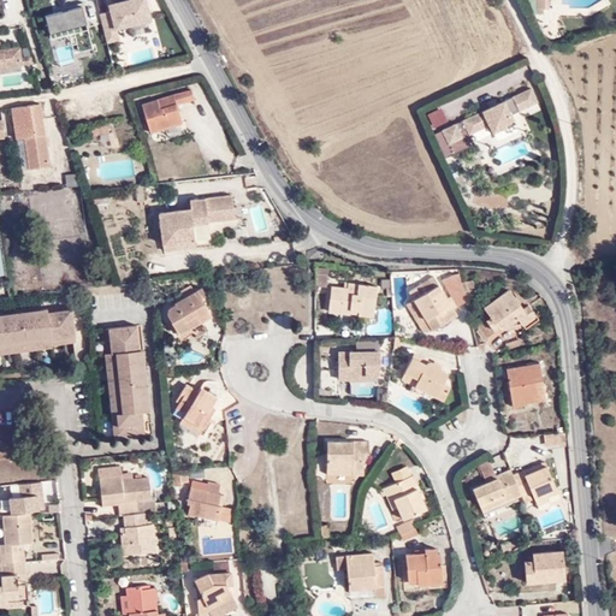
[(150,21),(144,0),(134,0),(108,7),(111,13),(100,17),(107,43),(118,41),(116,30),(150,21)]
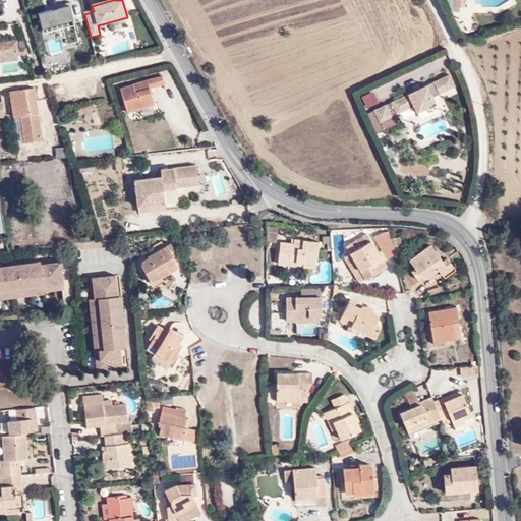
[(463,0),(455,0),(455,13),(459,13),(459,9),(464,9),(463,0)]
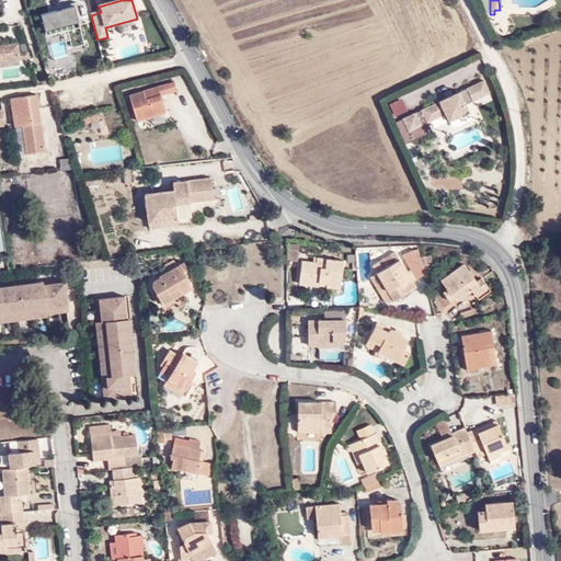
[(61,10),(39,15),(44,33),(66,26),(71,48),(84,45),(79,26),(81,26),(75,3),(60,8),(61,10)]
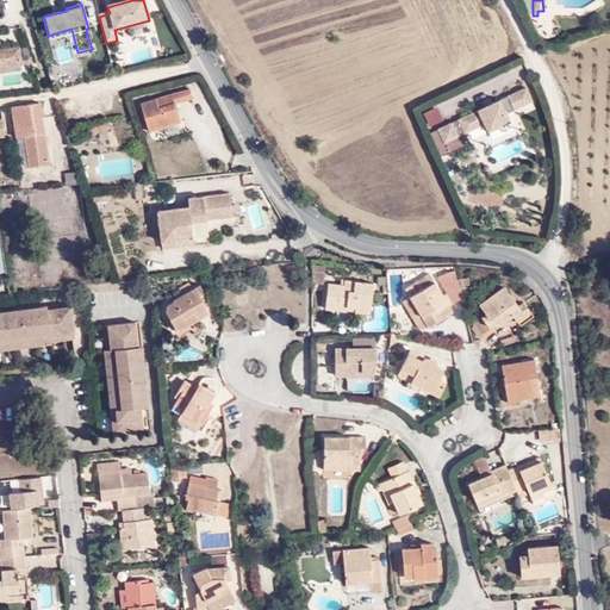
[(0,73),(0,74),(0,73),(0,66),(14,64),(23,63),(22,57),(20,47),(0,49),(0,73)]
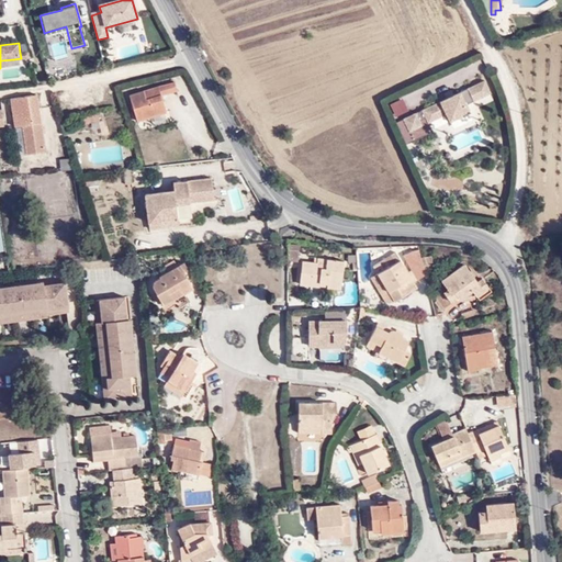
[(479,56),(398,89),(403,98),(388,104),(391,112),(485,74),(479,56)]
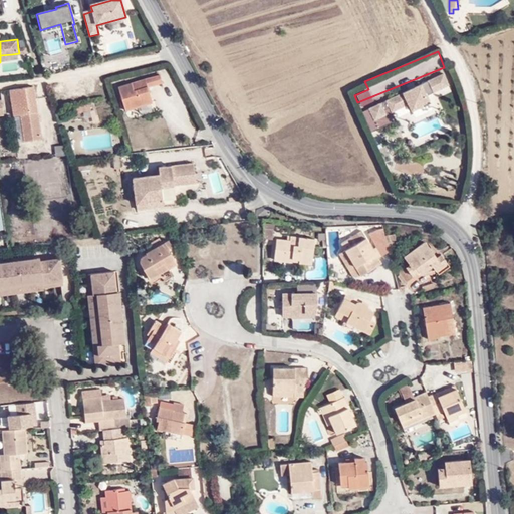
[(444,75),(387,100),(391,112),(407,105),(412,112),(431,103),(428,95),(449,86),(444,75)]
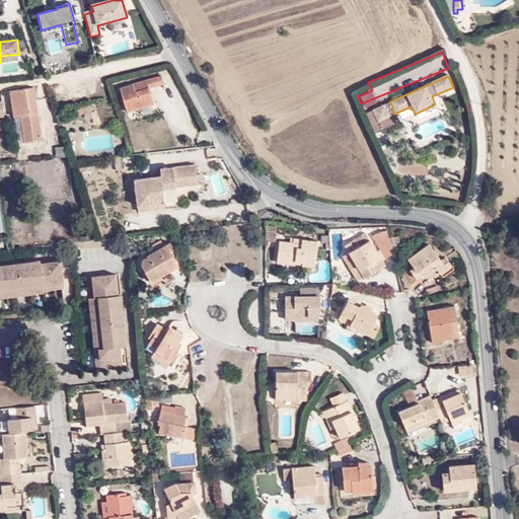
[(164,85),(161,77),(121,89),(128,114),(155,105),(150,89),(164,85)]
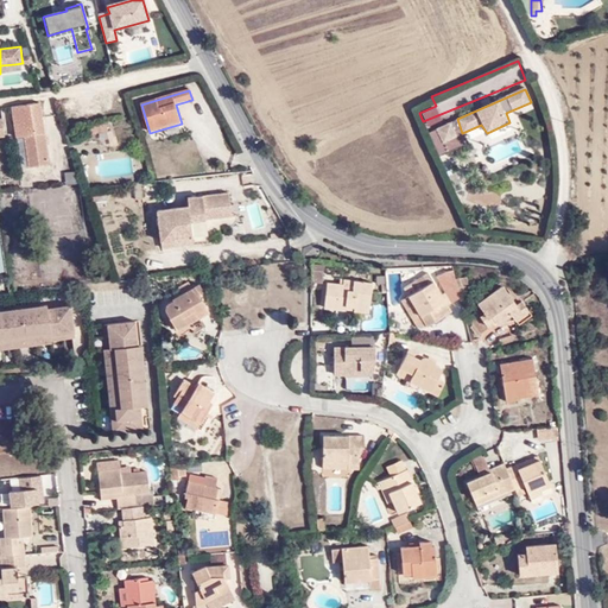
[(18,140),(27,139),(32,169),(51,165),(42,105),(13,109),(18,140)]
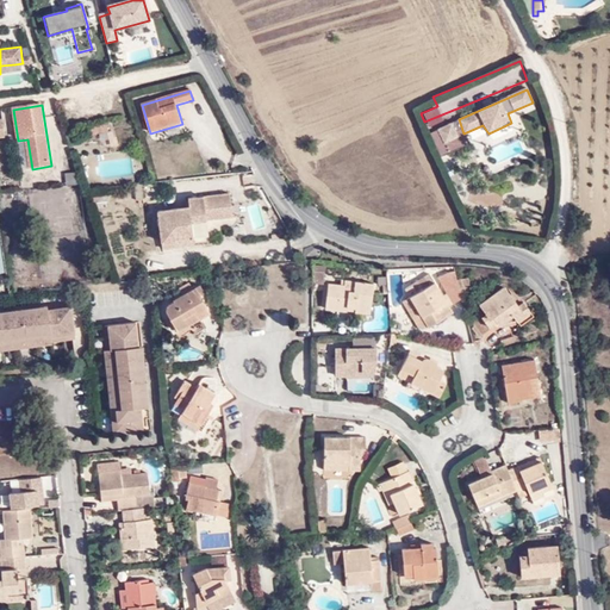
[(450,123),(436,130),(444,144),(458,137),(450,123)]
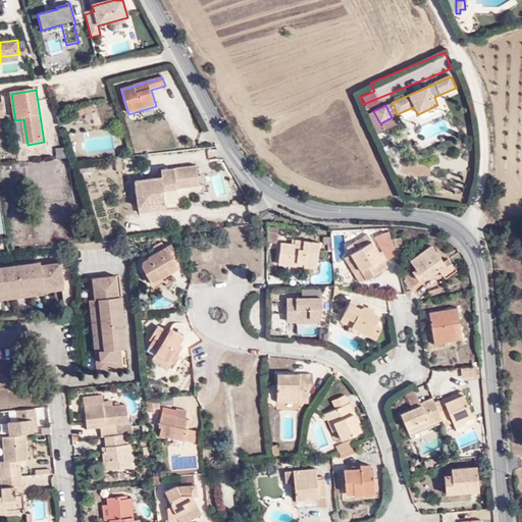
[(86,114),(94,113),(92,106),(83,108),(84,115),(86,114)]
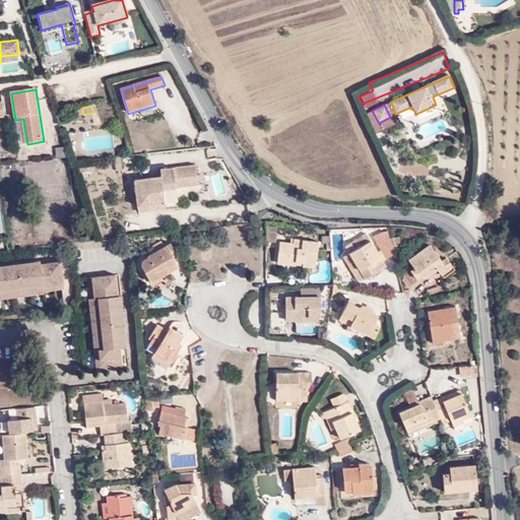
[(74,117),(83,115),(82,108),(73,110),(74,117)]
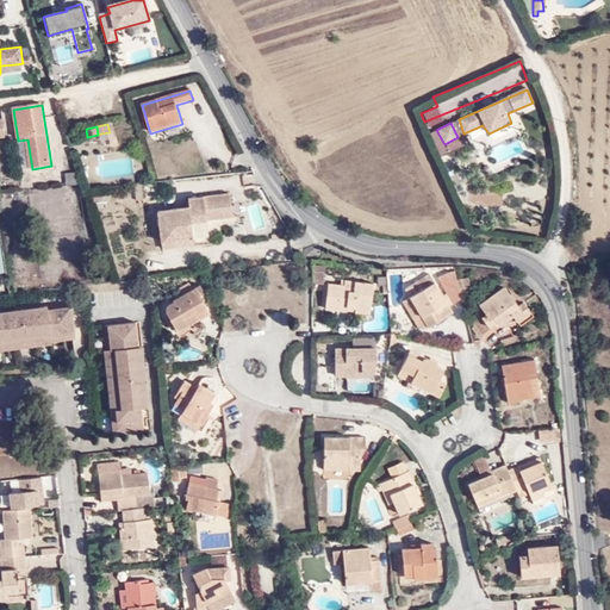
[(80,188),(79,174),(67,175),(68,190),(80,188)]
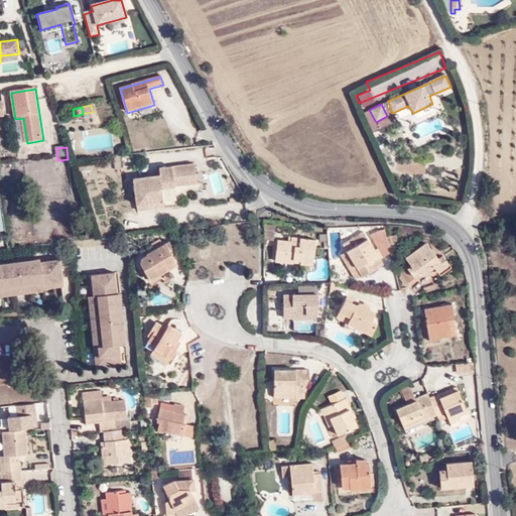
[(174,187),(197,184),(195,165),(161,169),(161,175),(135,179),(138,206),(165,203),(176,201),(174,187)]
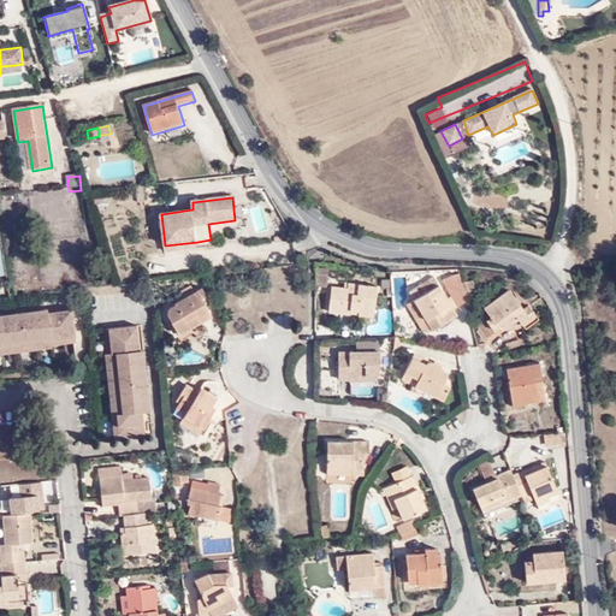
[(197,242),(165,246),(165,252),(197,247),(197,242)]
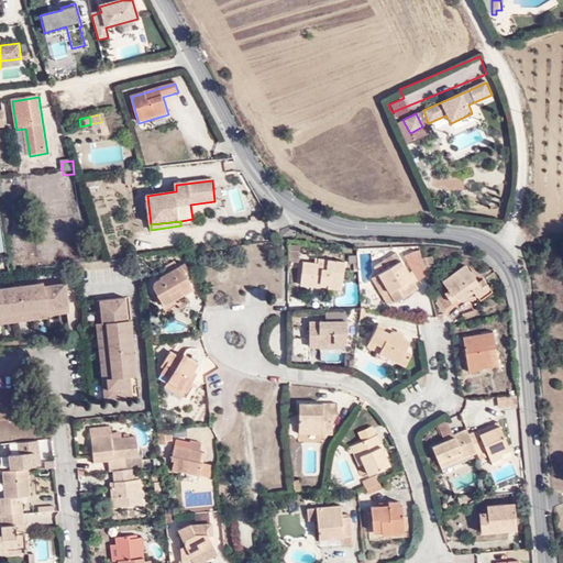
[(299,245),(287,243),(287,260),(297,261),(299,245)]
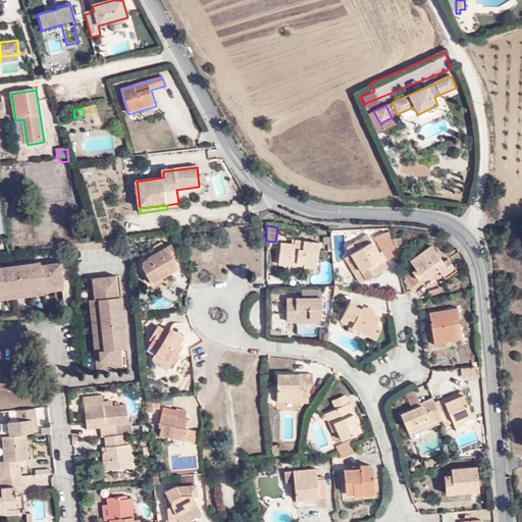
[(378,254),(367,236),(347,249),(351,256),(345,260),(358,280),(366,281),(387,268),(383,263),(386,261),(383,258),(393,253),(387,233),(381,236),(375,239),(381,252),(378,254)]
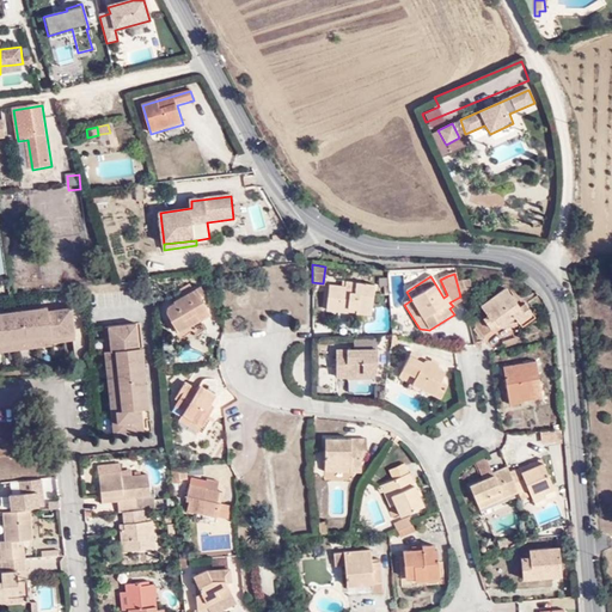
[(354,314),(368,317),(373,286),(342,280),(341,287),(328,285),(323,308),(344,313),(346,307),(354,310),(354,314)]
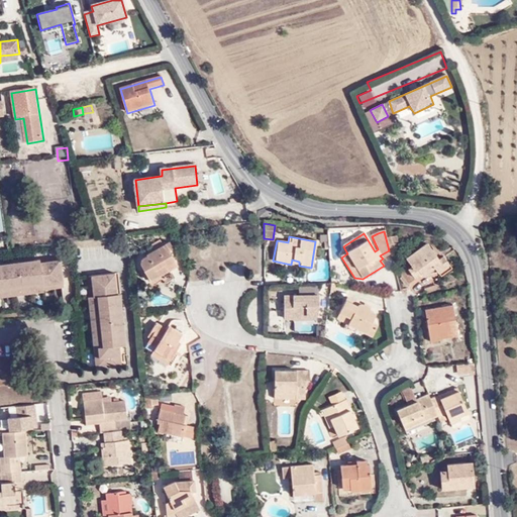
[(176,263),(180,261),(172,245),(138,264),(149,283),(167,274),(169,277),(180,271),(176,263)]
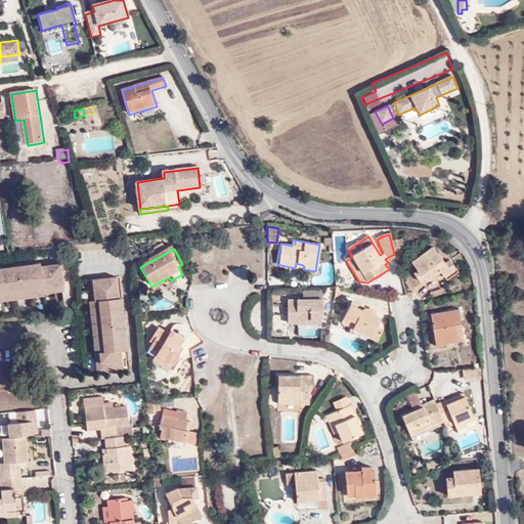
[(426,287),(445,282),(457,275),(451,267),(450,265),(445,267),(435,254),(412,268),(418,276),(406,285),(413,296),(426,287)]
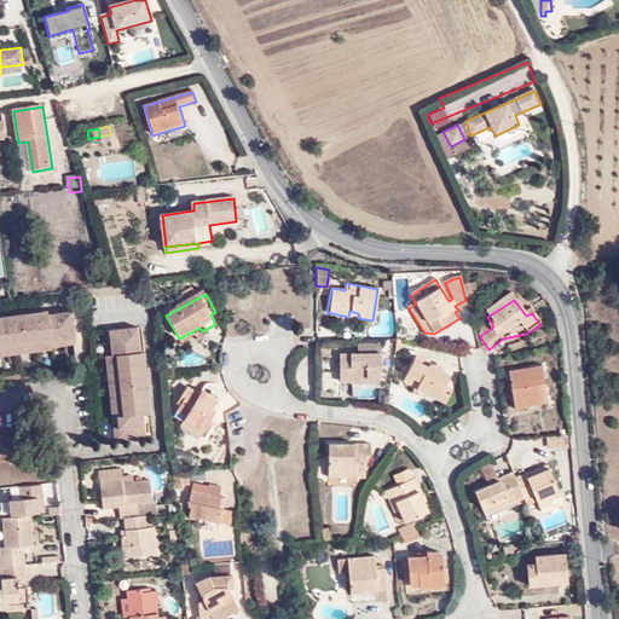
[(0,327),(48,320),(48,319),(47,314),(0,320),(0,327)]
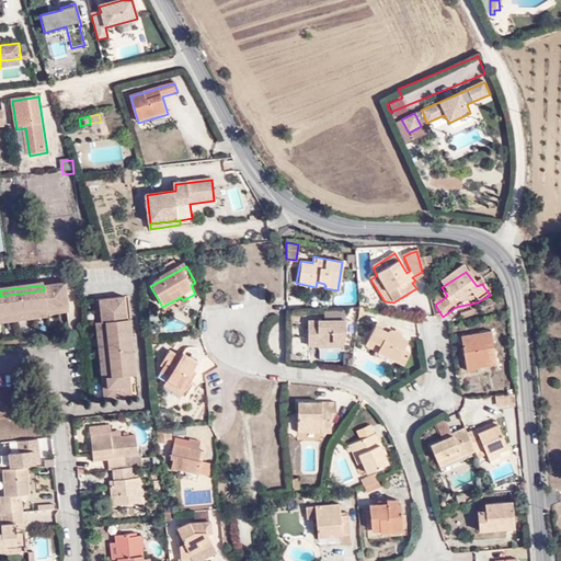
[(0,321),(47,316),(47,312),(69,310),(66,286),(44,289),(44,290),(0,296),(0,321)]
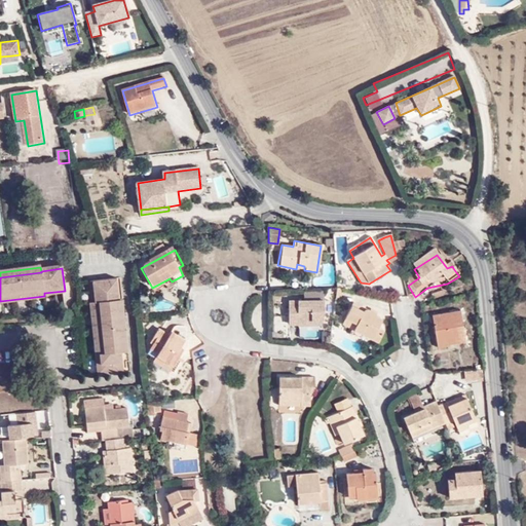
[(461,282),(459,276),(447,284),(450,289),(461,282)]
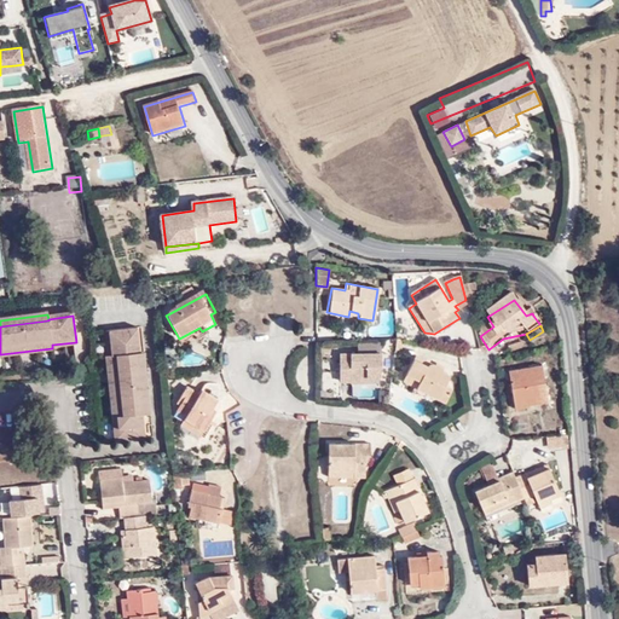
[(181,343),(202,331),(200,328),(179,339),(181,343)]
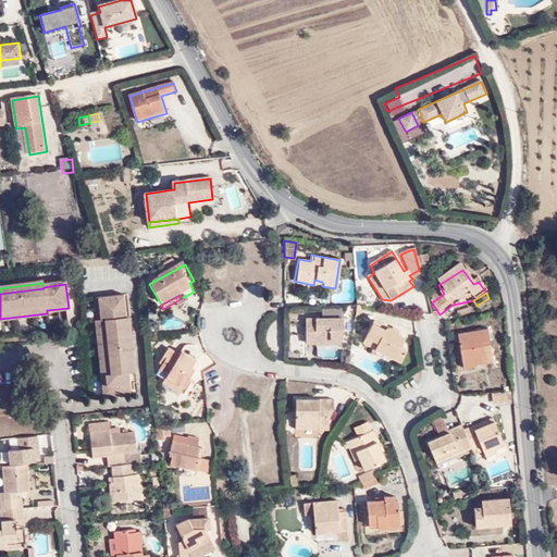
[(131,395),(128,374),(130,374),(124,319),(126,319),(124,297),(99,300),(100,320),(98,321),(108,398),(131,395)]
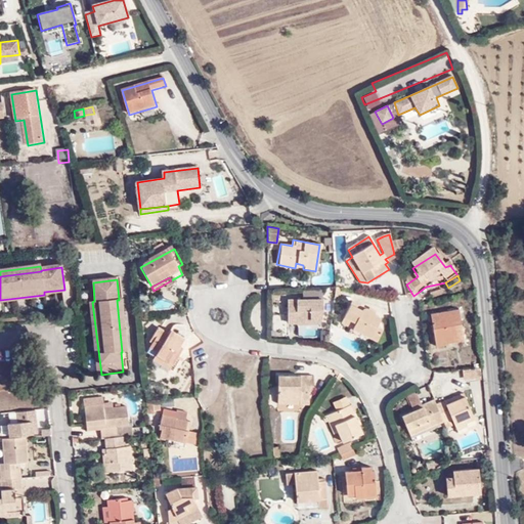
[(0,304),(45,299),(44,297),(44,295),(0,300),(0,304)]
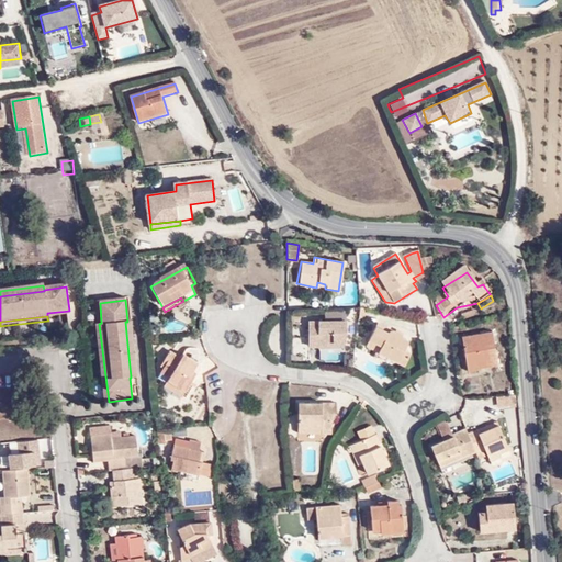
[(127,322),(125,322),(131,378),(137,377),(131,322),(127,322)]
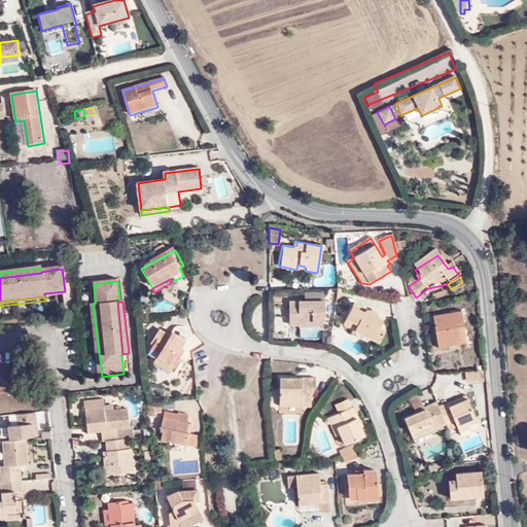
[(354,303),(351,306),(361,312),(363,308),(354,303)]
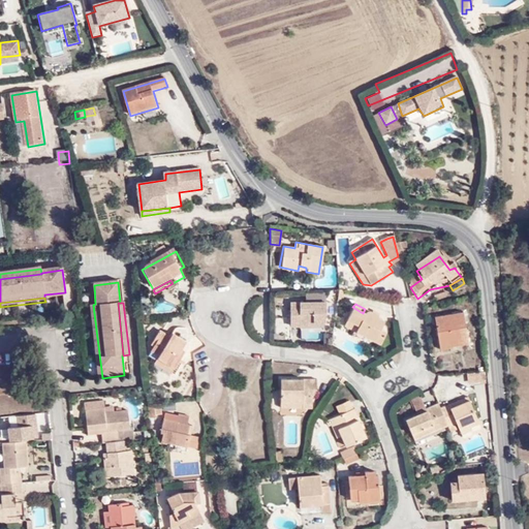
[(102,378),(93,305),(91,305),(89,306),(98,378),(102,378)]
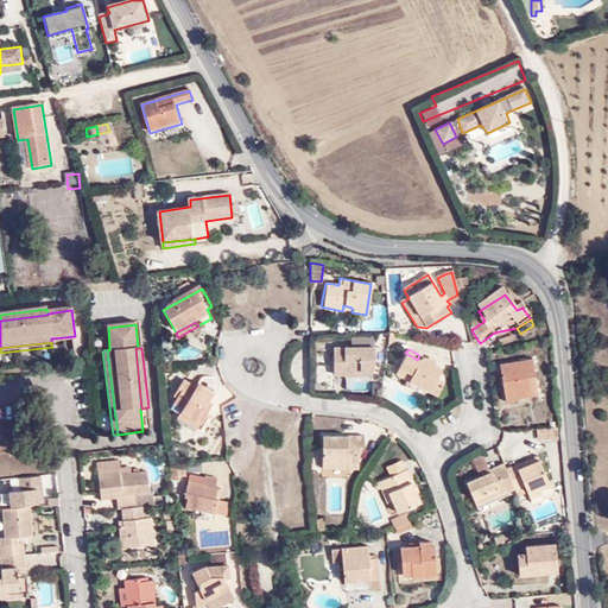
[(335,385),(365,382),(365,377),(375,377),(374,353),(335,354),(335,385)]
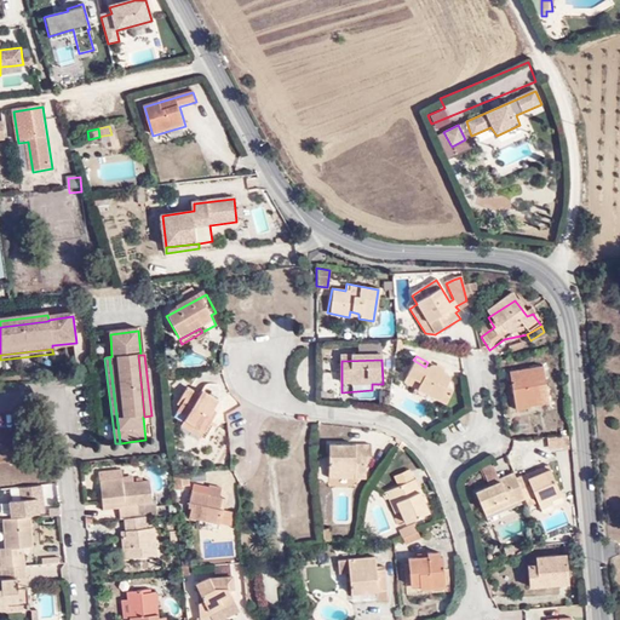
[(442,371),(428,362),(425,367),(413,360),(405,375),(418,383),(414,390),(441,405),(448,392),(445,386),(448,380),(446,377),(443,374),(441,373),(442,371)]
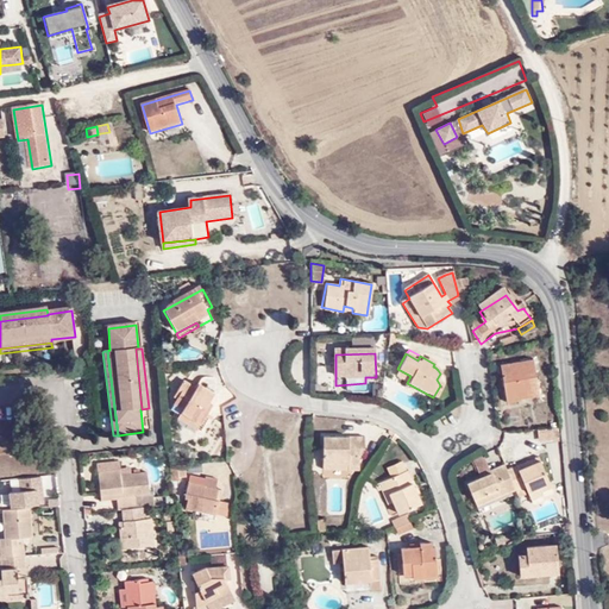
[(501,371),(504,401),(539,399),(535,368),(501,371)]
